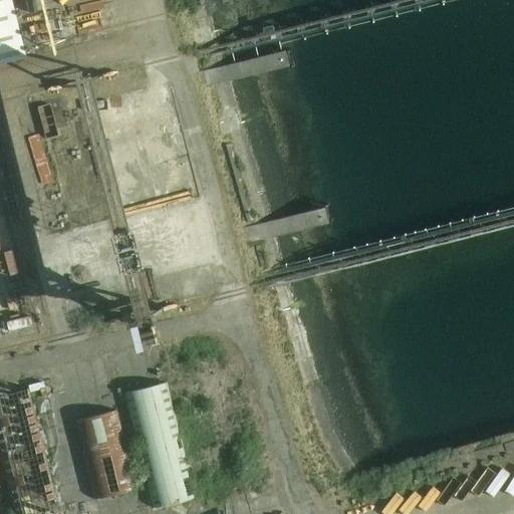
[(0,0),(0,63),(25,57),(10,0),(0,0)]
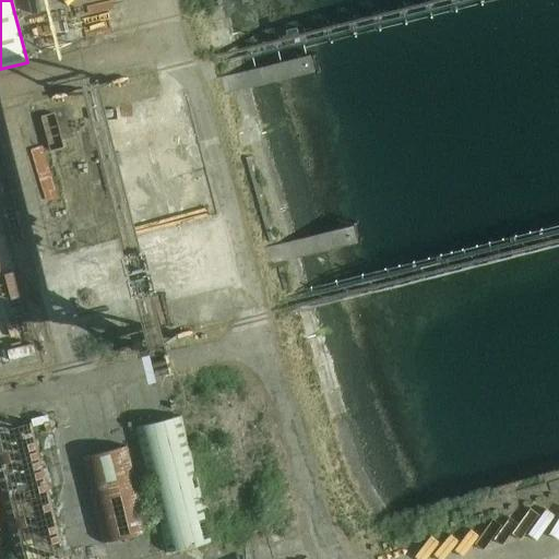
[(92,129),(90,115),(73,117),(75,132),(92,129)]
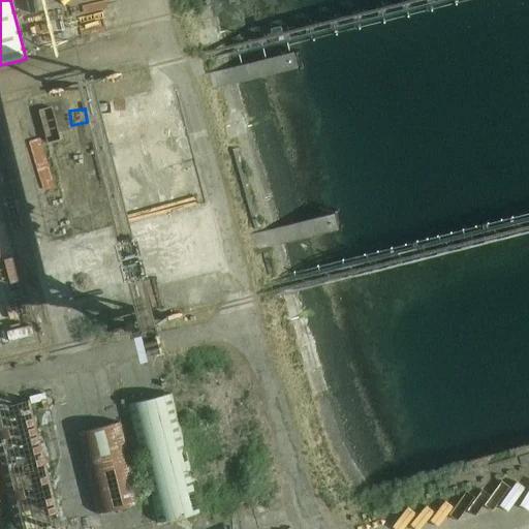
[(0,112),(0,190),(41,362),(59,358),(0,112)]
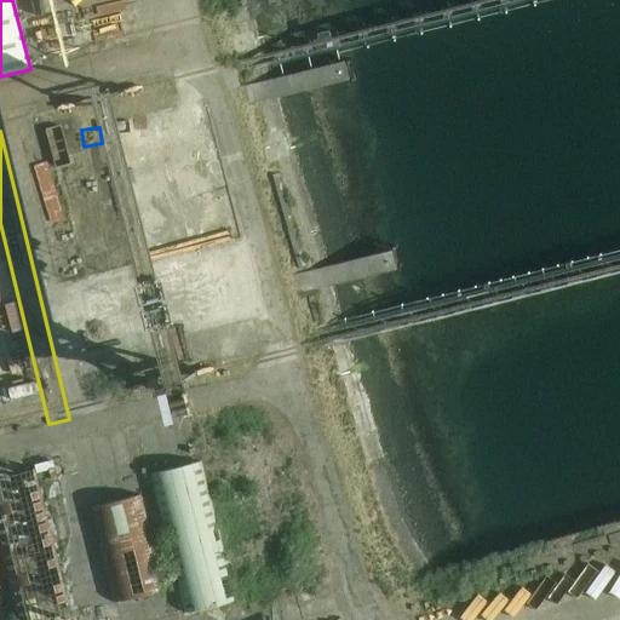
[(224,322),(211,323),(214,355),(228,352),(224,322)]
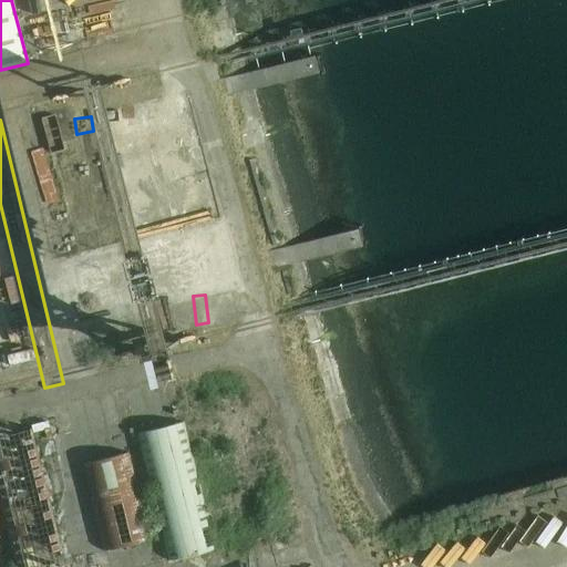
[(215,550),(183,423),(137,434),(168,562),(215,550)]
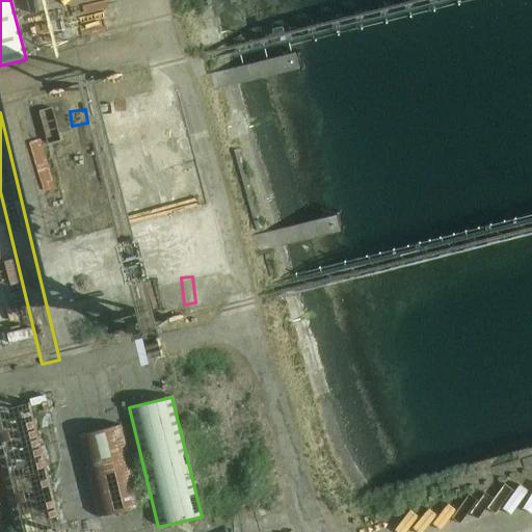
[(0,410),(0,476),(14,531),(41,531),(60,527),(29,403),(0,410)]
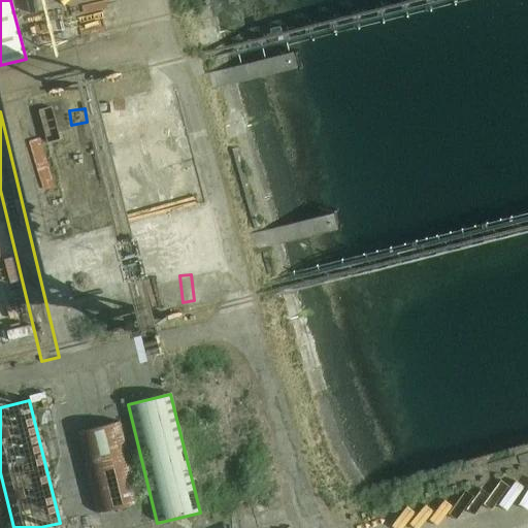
[(76,433),(96,514),(139,503),(119,423),(76,433)]
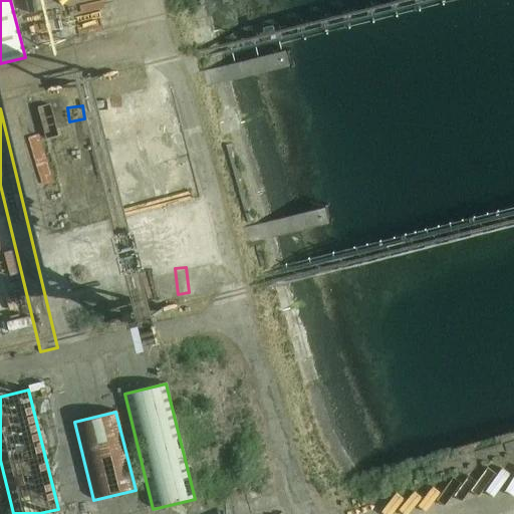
[(215,499),(282,491),(280,475),(213,482),(215,499)]
